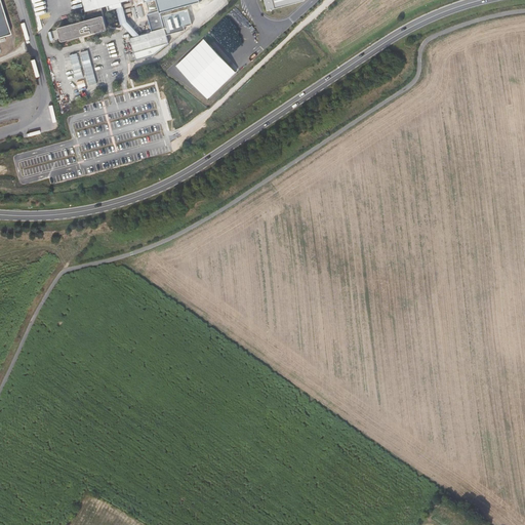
[(81,0),(84,9),(79,11),(81,21),(54,28),(58,42),(104,31),(98,8),(106,6),(120,2),(128,0),(81,0)]
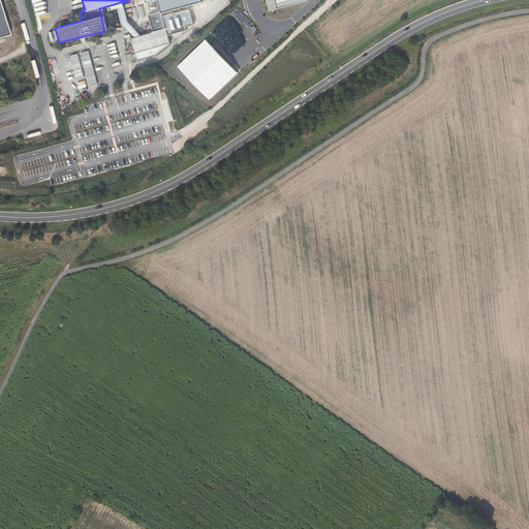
[(267,0),(271,10),(306,1),(306,0),(267,0)]
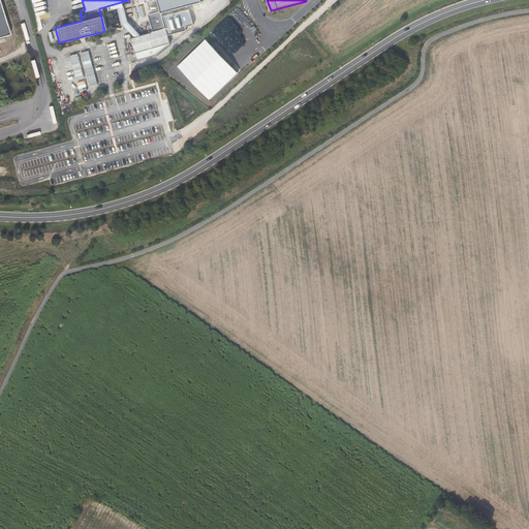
[(0,41),(11,38),(0,1),(0,41)]
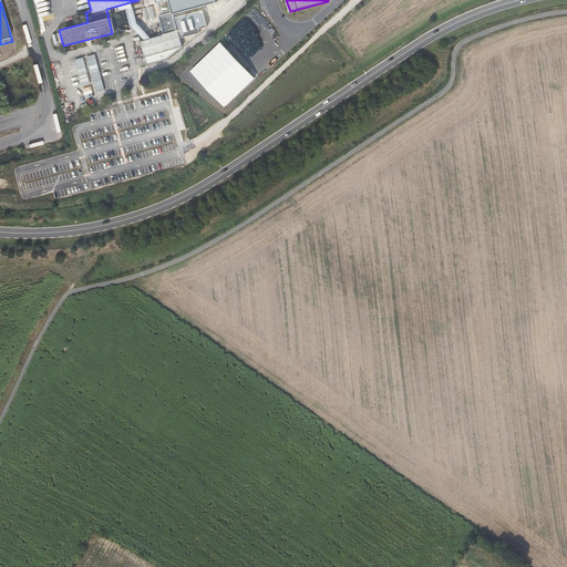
[(145,41),(153,39),(135,23),(130,2),(114,7),(115,11),(123,10),(127,27),(129,27),(145,41)]
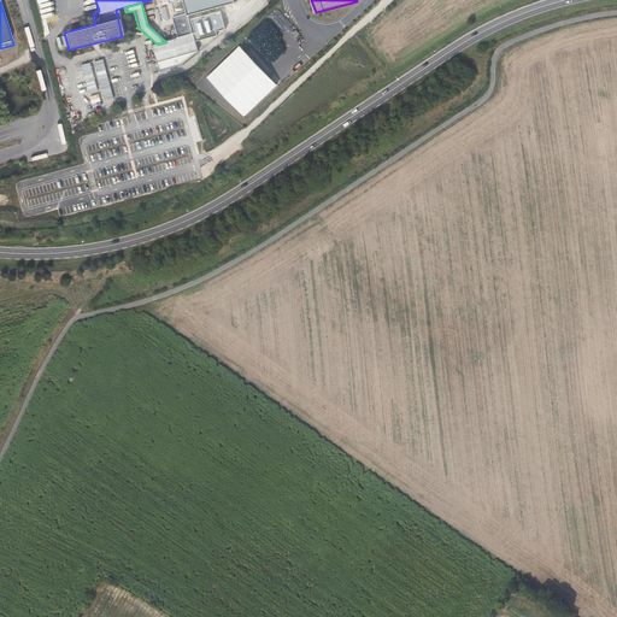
[(180,17),(183,16),(182,9),(171,12),(172,18),(180,17)]
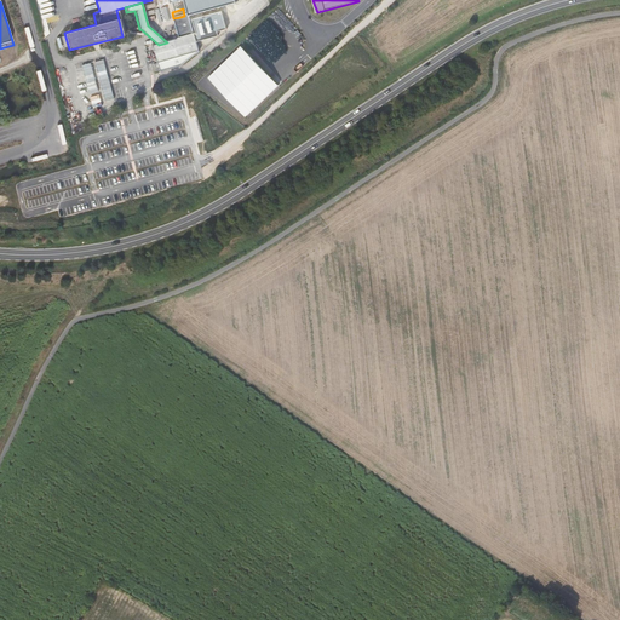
[(184,16),(181,17),(173,18),(172,19),(177,40),(167,42),(159,45),(151,46),(156,64),(159,73),(178,68),(196,53),(191,35),(187,15),(184,16)]
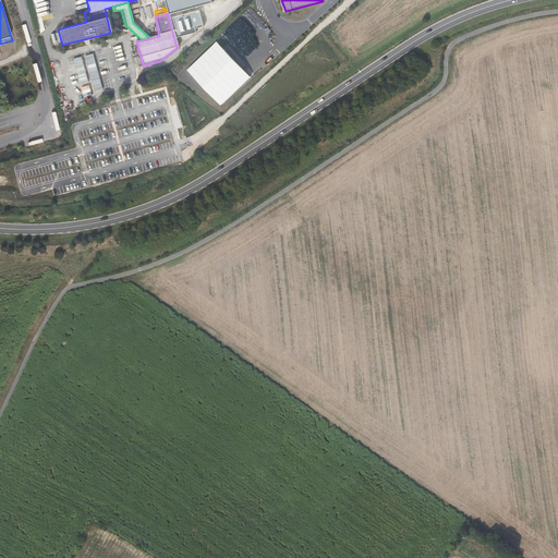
[(247,76),(216,43),(187,69),(220,102),(247,76)]
